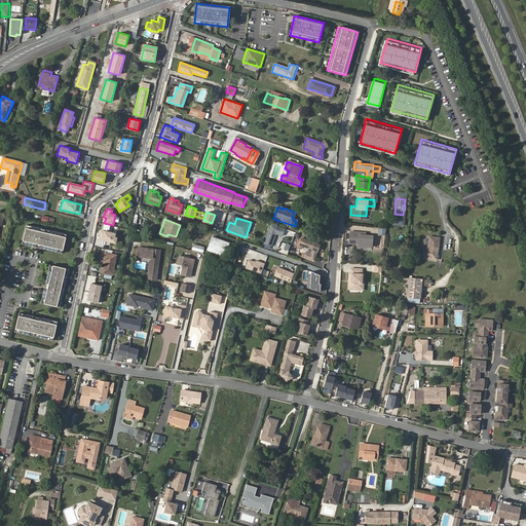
[(62,253),(66,234),(26,225),(22,243),(62,253)]
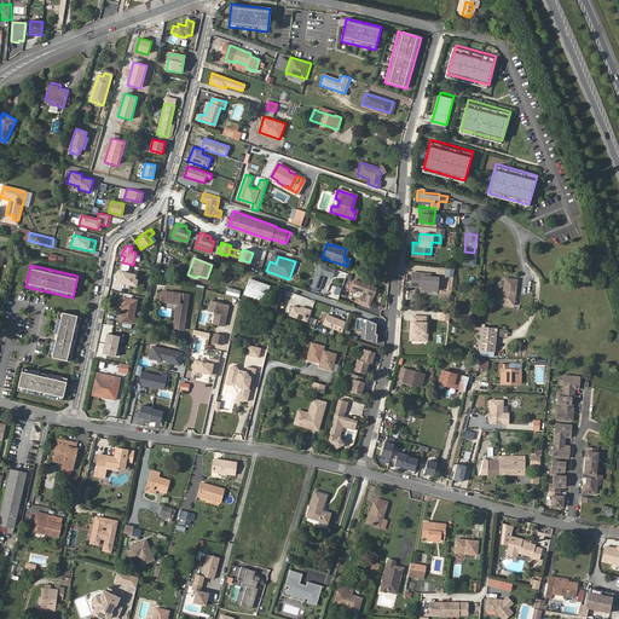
[(324,265),(322,273),(329,276),(337,278),(340,271),(324,265)]
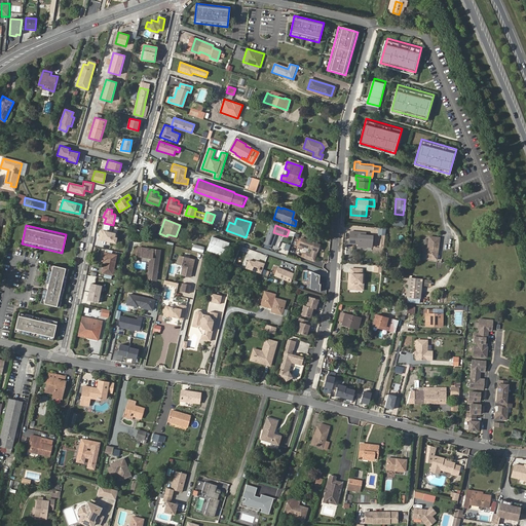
[(115,233),(100,230),(98,240),(115,243),(117,238),(114,237),(115,233)]
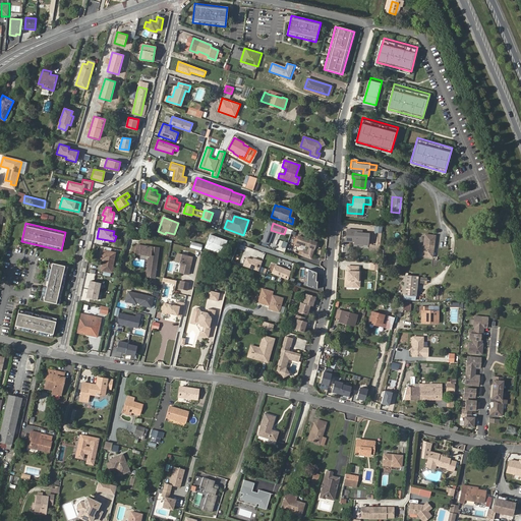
[(368,238),(368,233),(361,232),(355,231),(356,229),(347,228),(345,239),(354,240),(354,242),(364,243),(365,238),(368,238)]
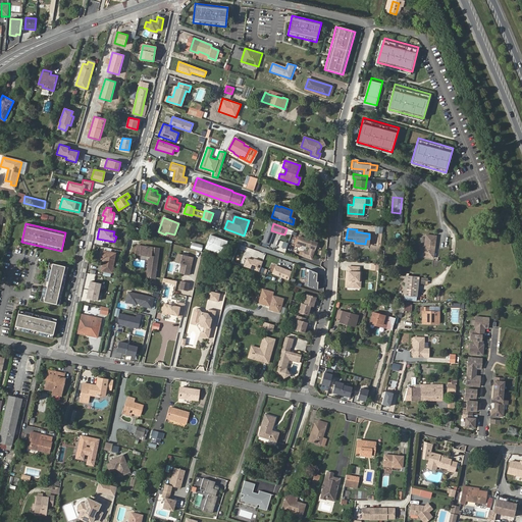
[(277,232),(271,230),(266,243),(273,246),(277,232)]
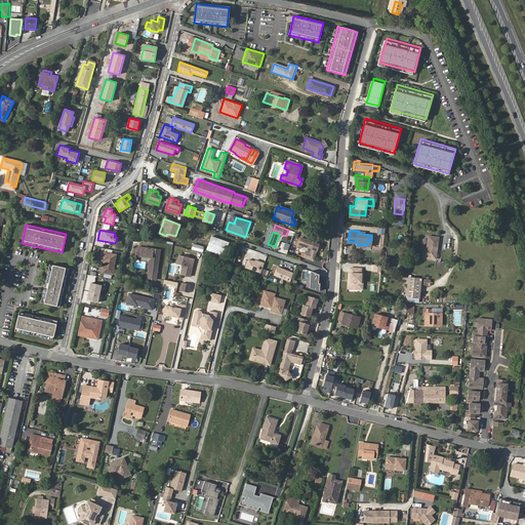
[(423,246),(422,256),(437,257),(439,236),(429,235),(428,246),(423,246)]
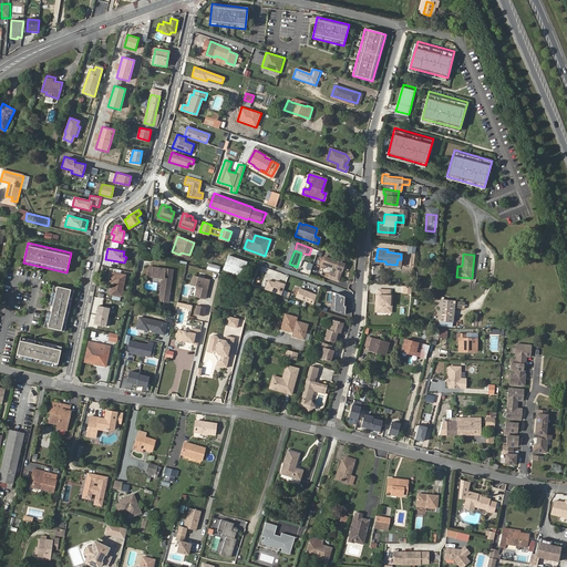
[(246,260),(227,255),(223,268),(241,275),(246,260)]
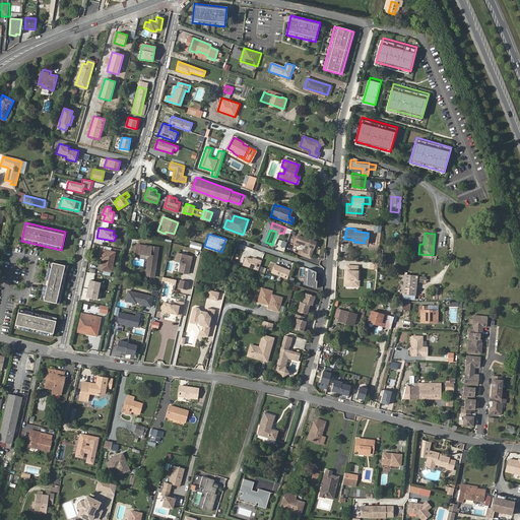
[(298,235),(295,244),(299,245),(300,243),(309,245),(308,250),(304,249),(303,253),(312,256),(316,240),(298,235)]
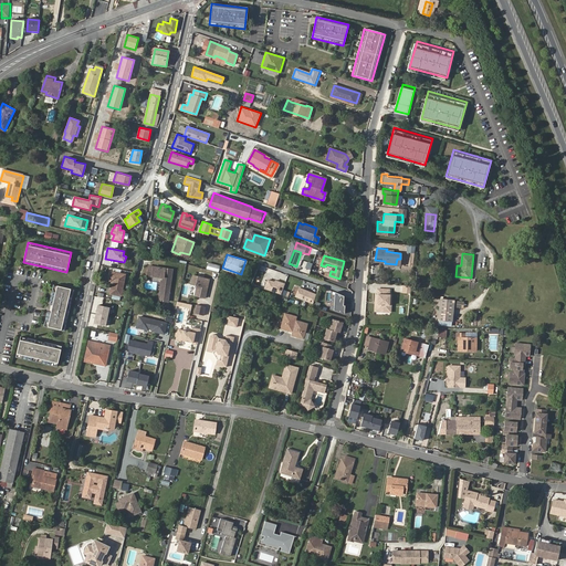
[(173,270),(149,265),(148,274),(164,276),(163,281),(161,281),(158,300),(166,301),(173,270)]
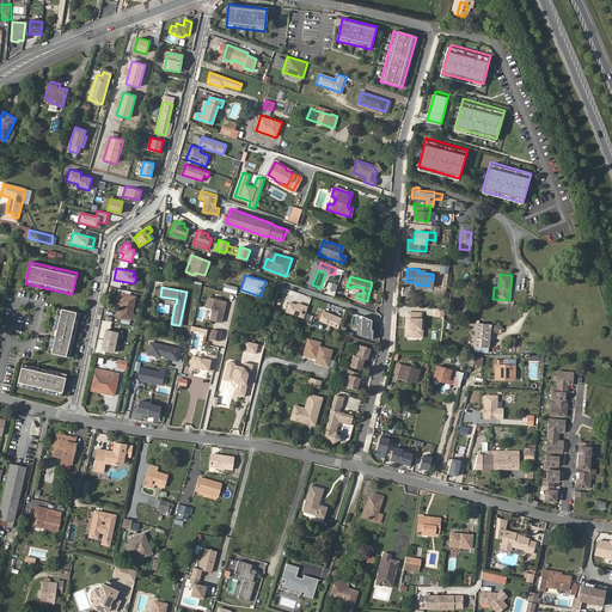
[(121,301),(118,317),(132,319),(136,297),(120,294),(118,300),(121,301)]
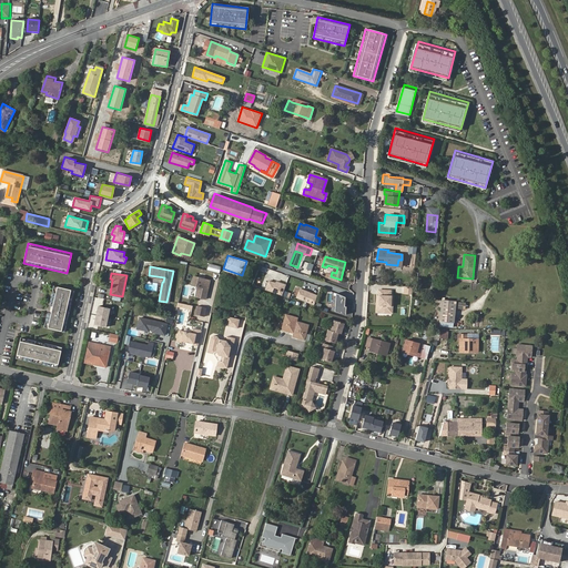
[(199,279),(196,287),(203,290),(200,300),(210,302),(213,291),(212,290),(212,288),(214,288),(215,283),(199,279)]
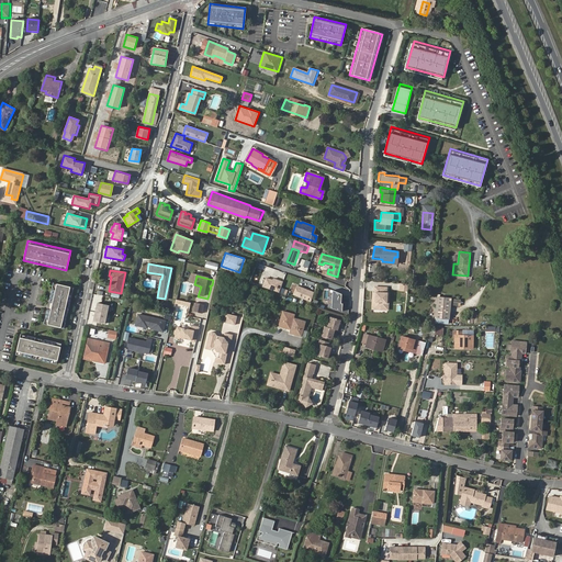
[(273,280),(266,278),(262,287),(280,293),(283,282),(273,278),(273,280)]
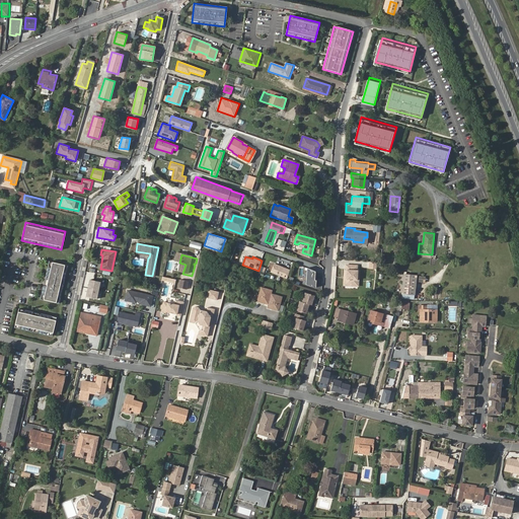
[(59,302),(68,265),(49,261),(40,297),(59,302)]
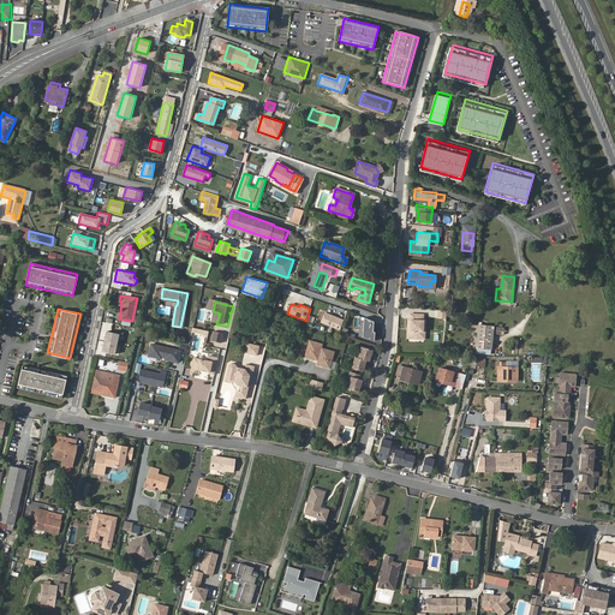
[(345,320),(326,312),(321,323),(340,330),(345,320)]
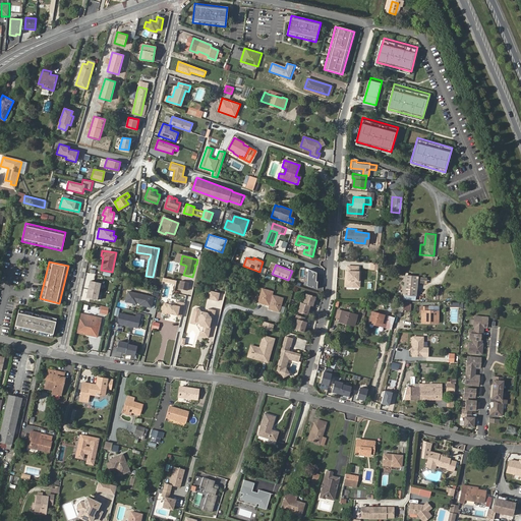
[(358,267),(347,266),(347,270),(346,270),(345,277),(346,277),(346,280),(345,280),(345,286),(354,286),(354,283),(357,281),(358,271),(357,271),(358,267)]
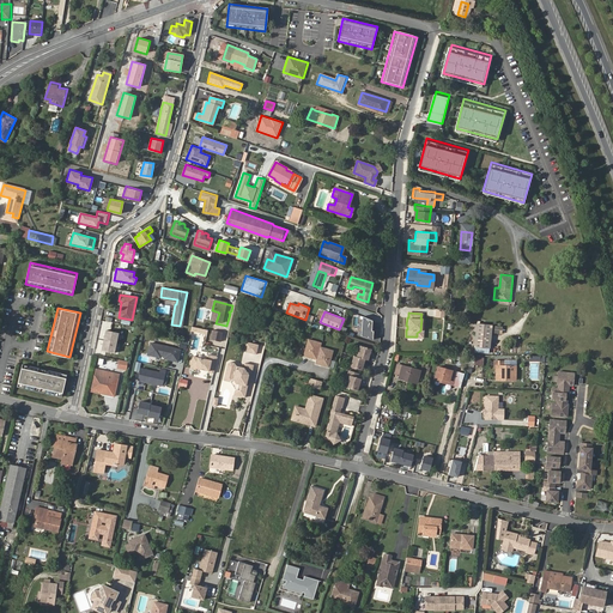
[(372,321),(360,316),(360,335),(372,339),(372,321)]
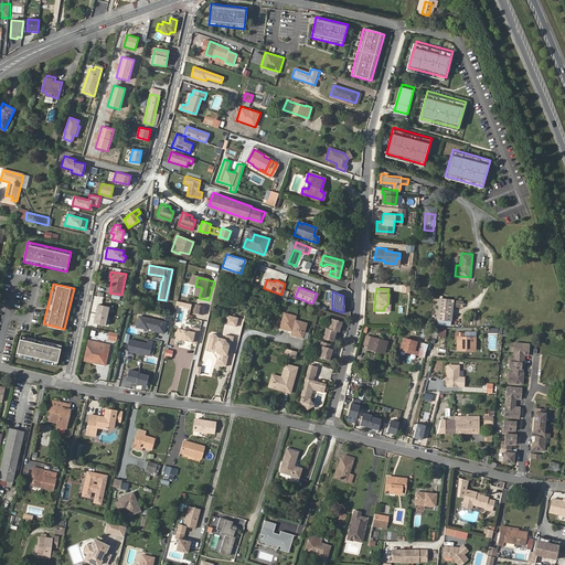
[(454,298),(440,297),(438,318),(451,319),(454,298)]
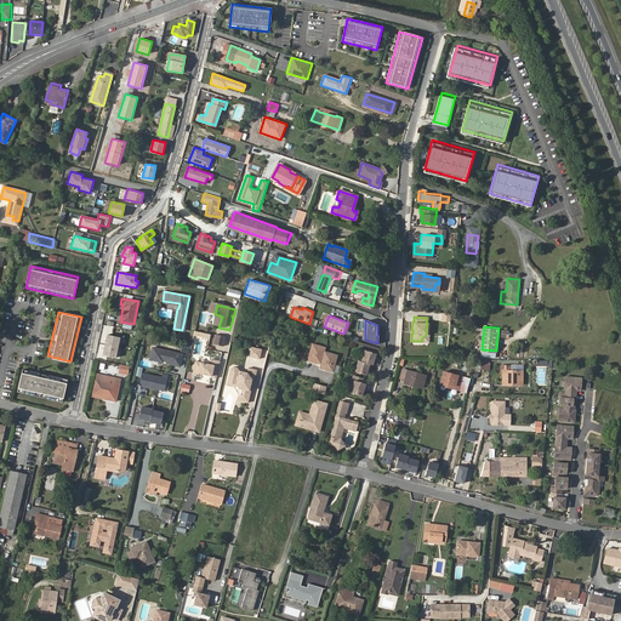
[(119,337),(107,335),(103,355),(115,358),(119,337)]
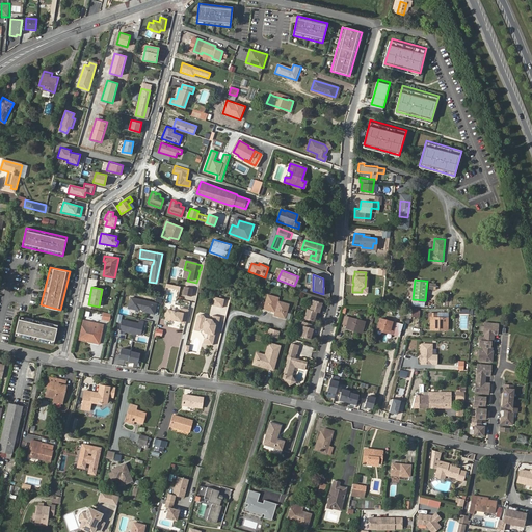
[(197,291),(189,289),(186,297),(195,299),(197,291)]
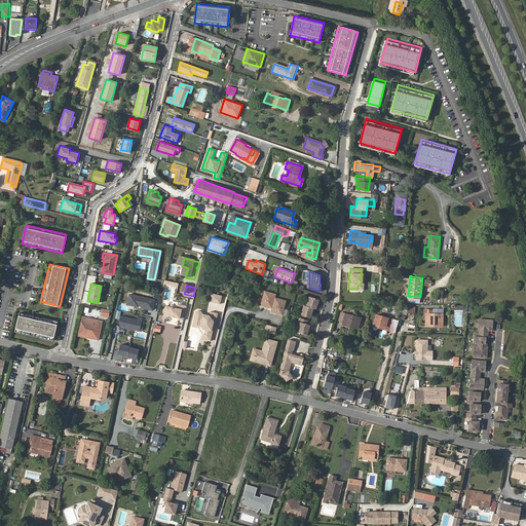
[(275,295),(264,292),(260,305),(271,308),(274,298),(275,295)]
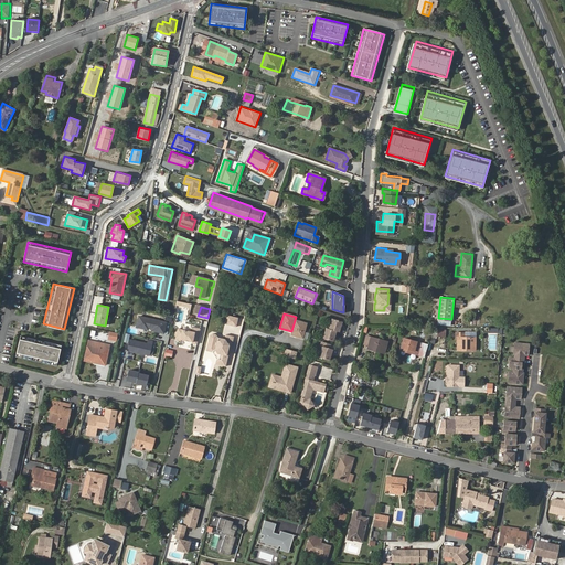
[(168,323),(139,316),(136,328),(149,331),(149,329),(152,330),(152,331),(164,334),(168,323)]
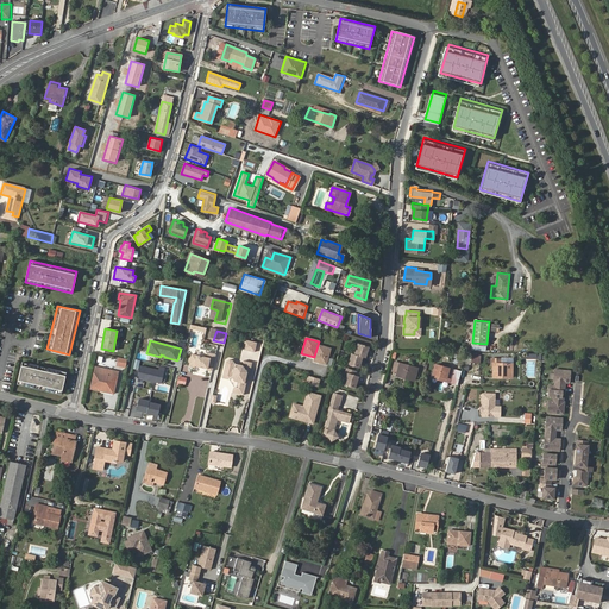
[(262,344),(250,340),(248,350),(259,353),(262,344)]
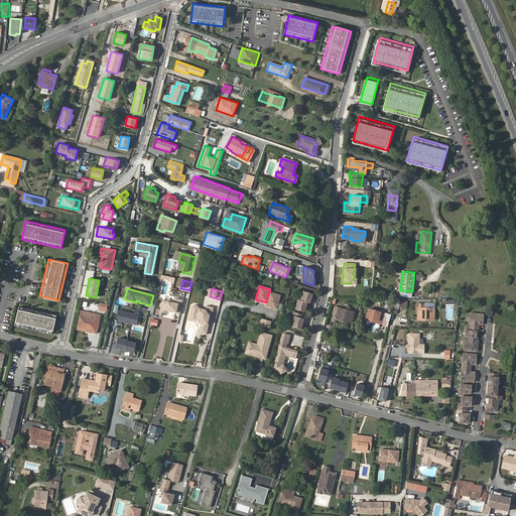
[(303,312),(306,302),(308,303),(311,294),(301,291),(299,300),(296,300),(294,309),(303,312)]
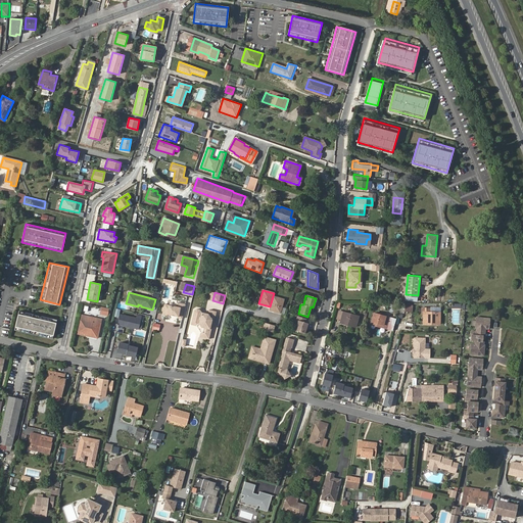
[(283,299),(273,296),(270,306),(269,310),(279,313),(283,299)]
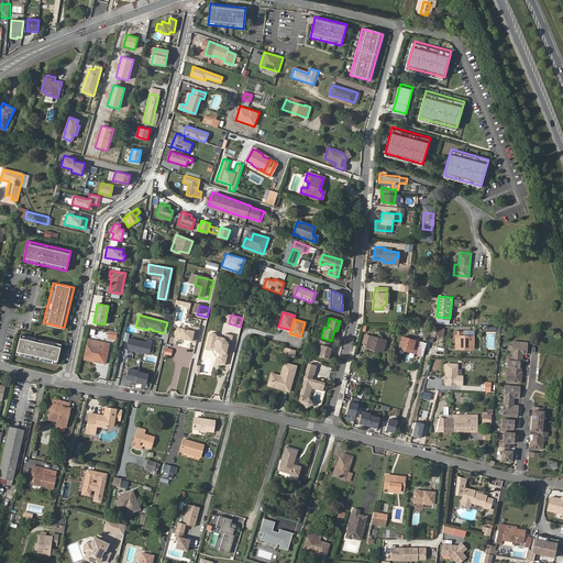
[(199,344),(202,329),(194,326),(192,330),(179,327),(178,329),(176,334),(177,334),(176,338),(183,340),(183,339),(194,342),(199,344)]
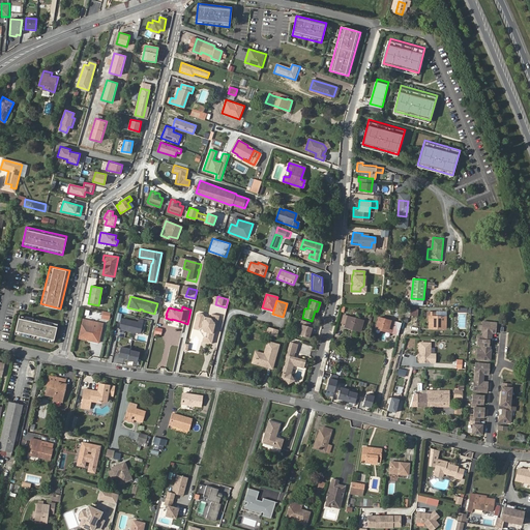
[(403,310),(394,307),(392,314),(401,316),(403,310)]
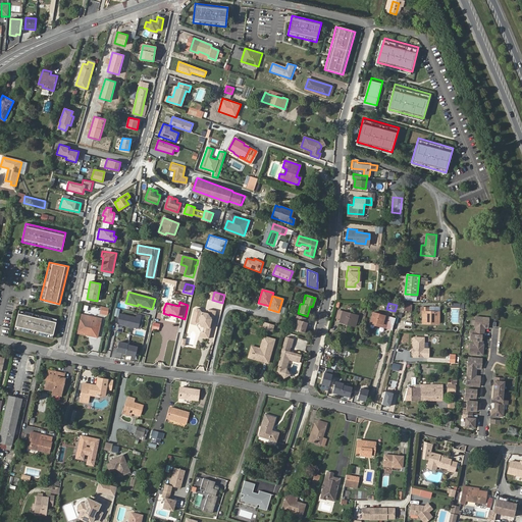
[(430,321),(439,321),(439,311),(430,311),(430,307),(420,307),(420,311),(422,311),(422,322),(430,322),(430,321)]
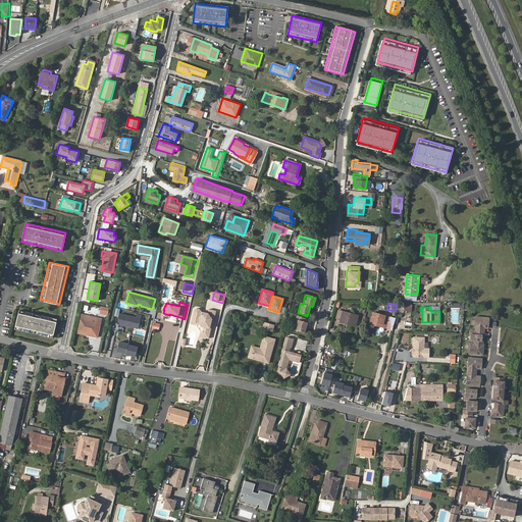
[(198,309),(195,320),(201,322),(204,328),(205,328),(204,331),(206,332),(205,336),(211,338),(215,323),(216,323),(219,312),(212,310),(211,313),(205,311),(203,309),(200,308),(198,309)]
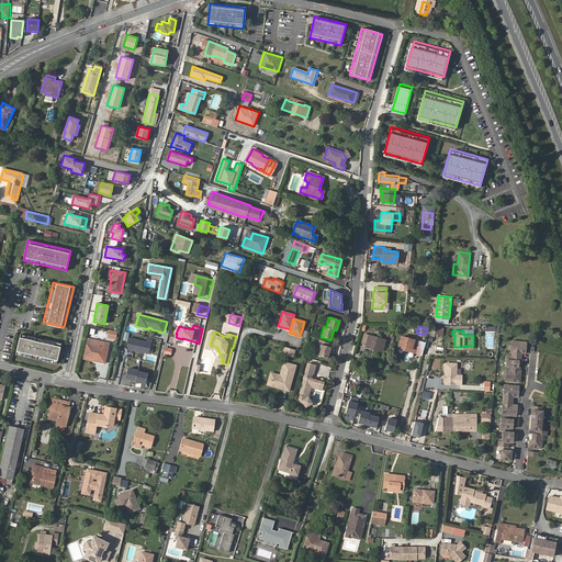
[(57,363),(62,343),(21,334),(17,353),(57,363)]
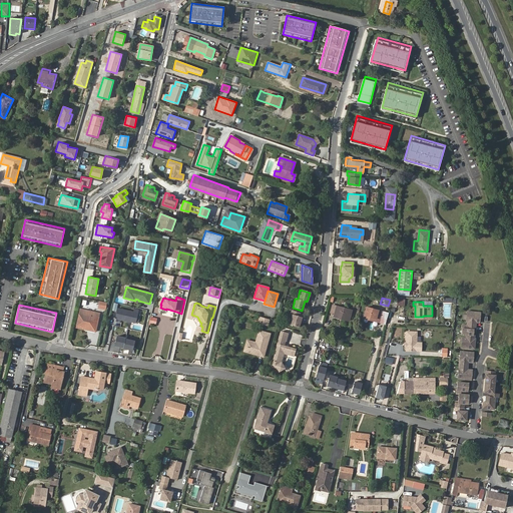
[(349,321),(351,310),(333,305),(331,312),(335,314),(334,316),(349,321)]
